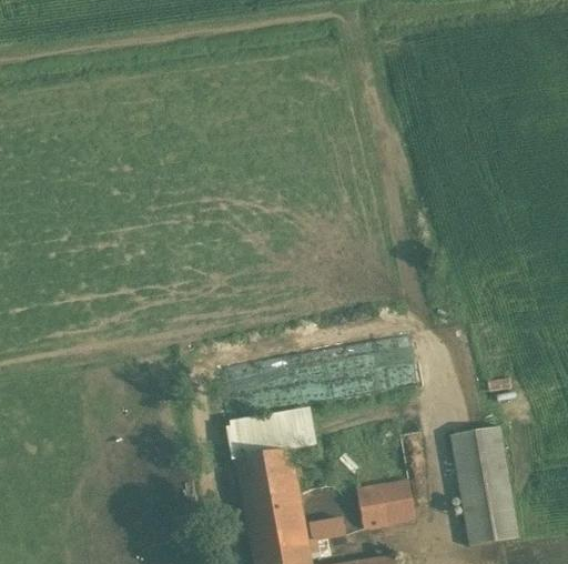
[(308,405),(229,420),(254,563),(311,563),(311,557),(307,539),(291,449),(316,443),(308,405)]
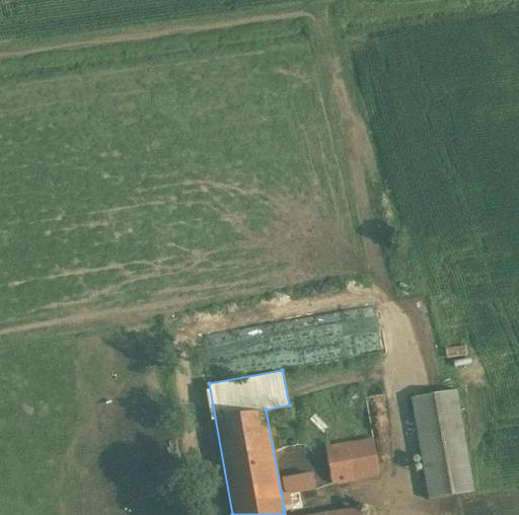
[(456,387),(432,391),(412,395),(429,497),(474,489),(456,387)]
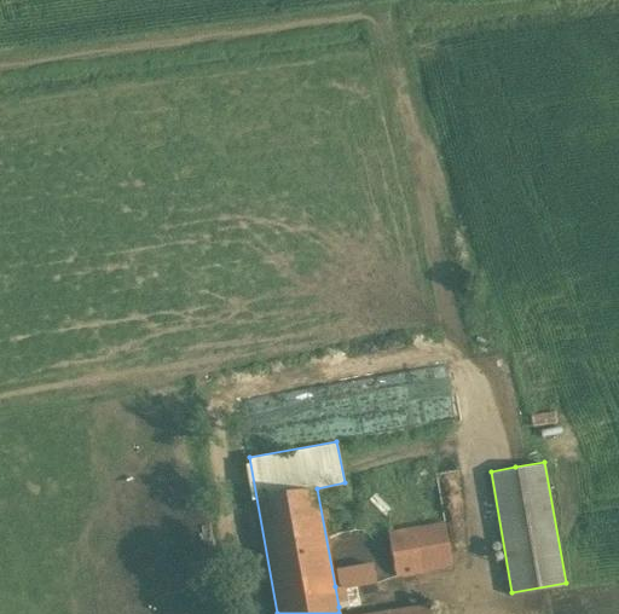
[(444,522),(388,532),(395,573),(451,563),(444,522)]
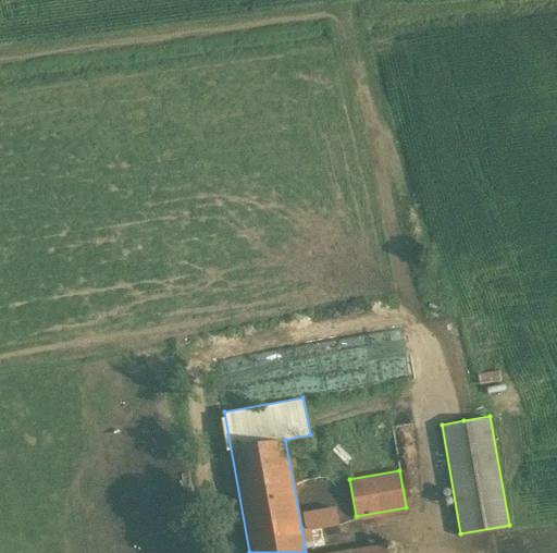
[(335,504),(302,511),(306,528),(310,527),(338,521),(335,504)]
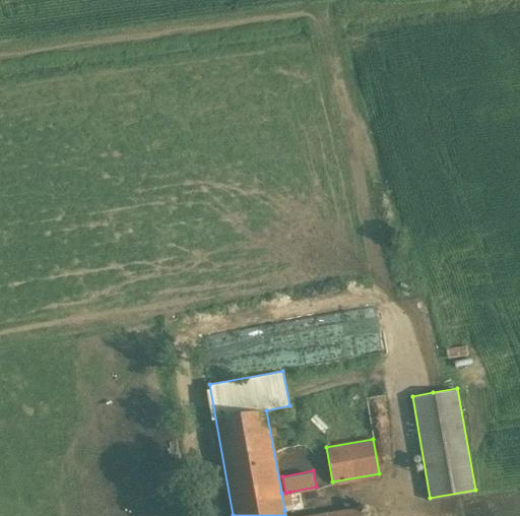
[(285,493),(281,493),(284,510),(293,509),(289,492),(285,493)]
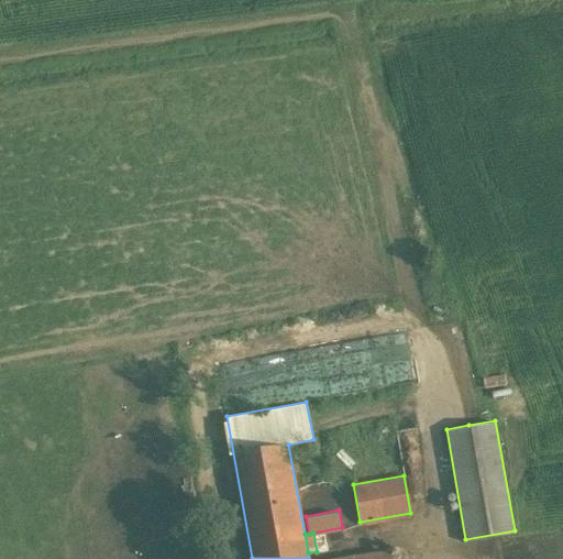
[(390,558),(389,549),(332,558),(390,558)]
